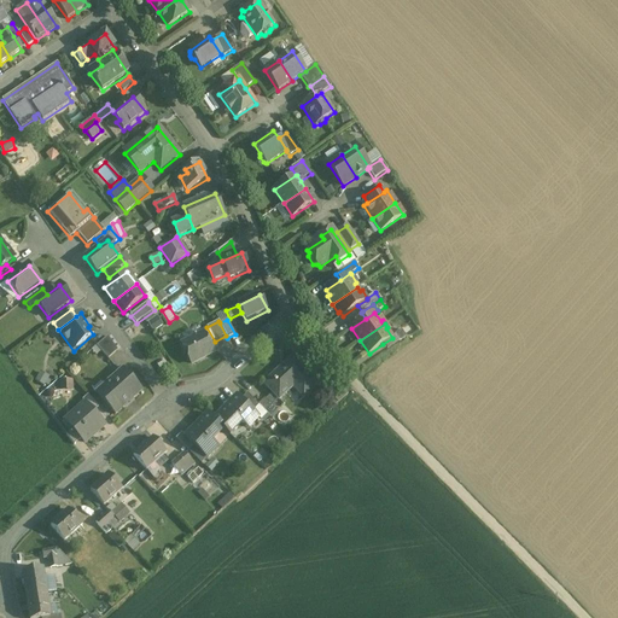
[(401,331),(395,334),(395,336),(400,342),(406,337),(401,331)]
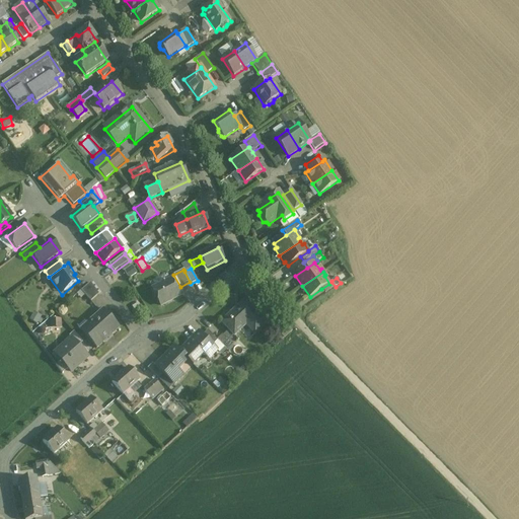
[(163,284),(152,290),(153,291),(152,294),(154,298),(157,299),(161,306),(179,296),(171,280),(164,284),(164,283),(163,283),(163,284)]
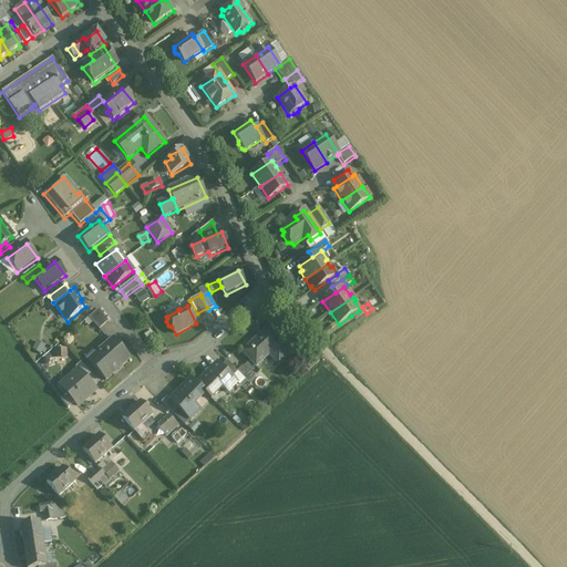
[(360,310),(351,316),(356,321),(367,313),(362,308),(360,310)]
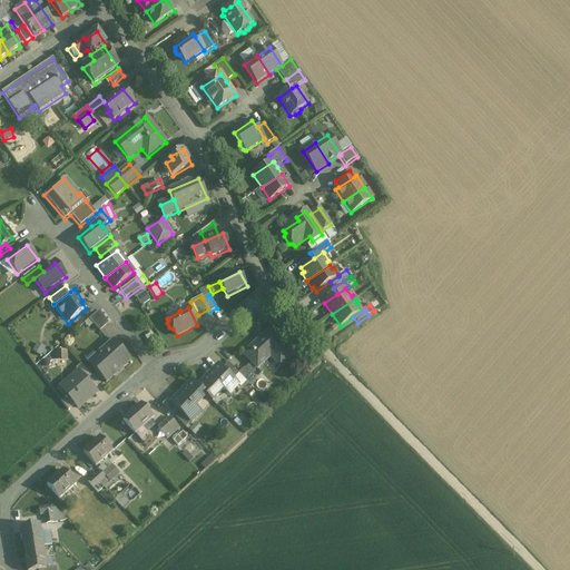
[(99,312),(89,320),(99,332),(108,324),(99,312)]
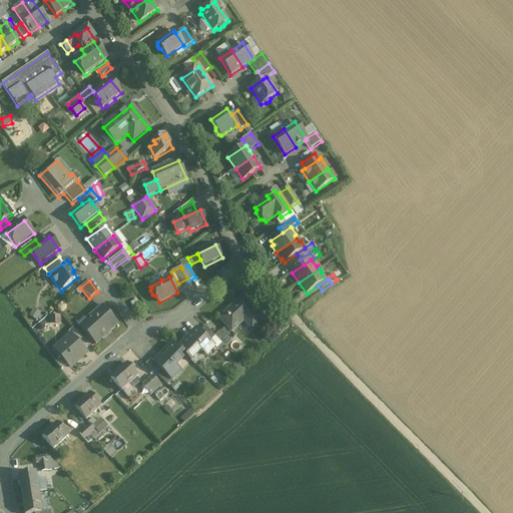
[(244,298),(219,320),(230,332),(246,318),(255,328),(265,320),(244,298)]
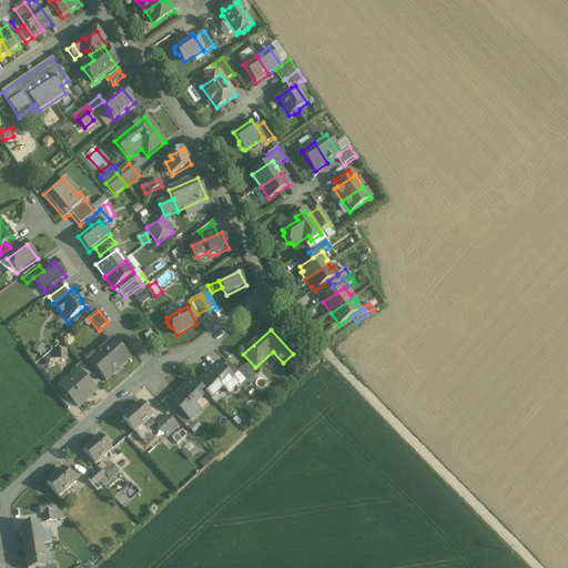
[(89,362),(105,382),(130,361),(119,347),(113,340),(89,362)]
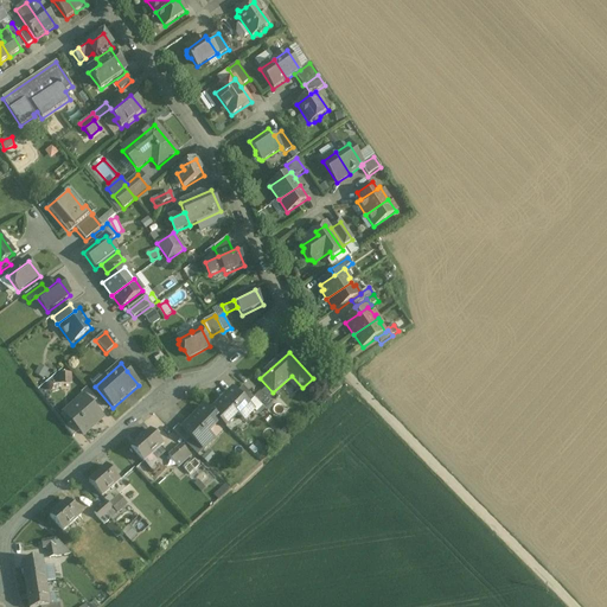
[(42,364),(36,374),(45,379),(51,370),(42,364)]
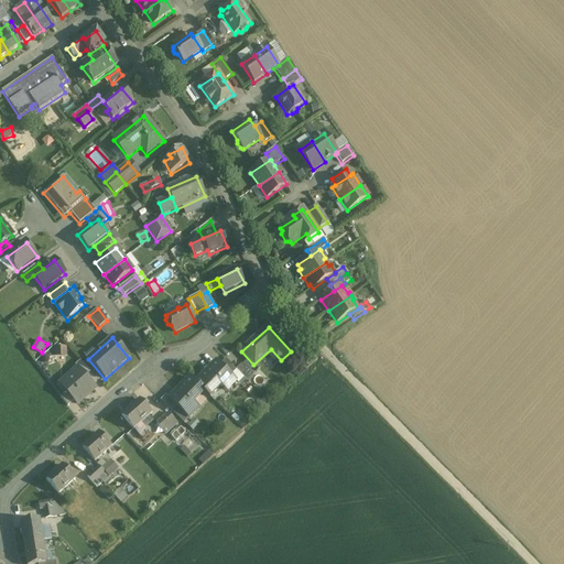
[(64,356),(64,346),(55,347),(55,357),(64,356)]
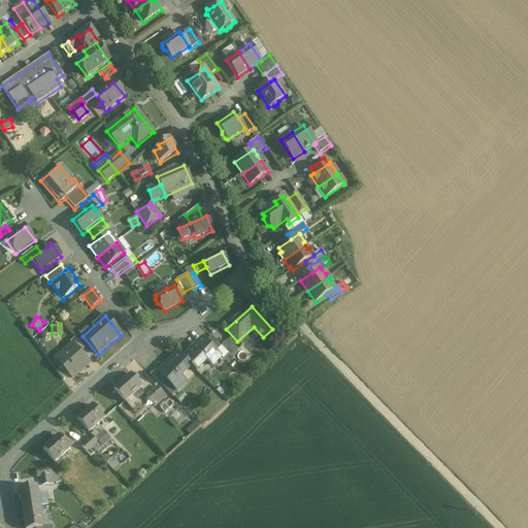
[(211,337),(205,342),(216,353),(222,348),(221,347),(211,337)]
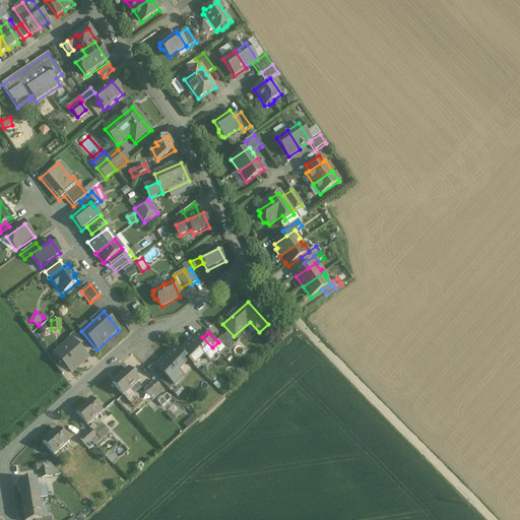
[(83,343),(74,333),(69,337),(72,340),(79,347),(83,343)]
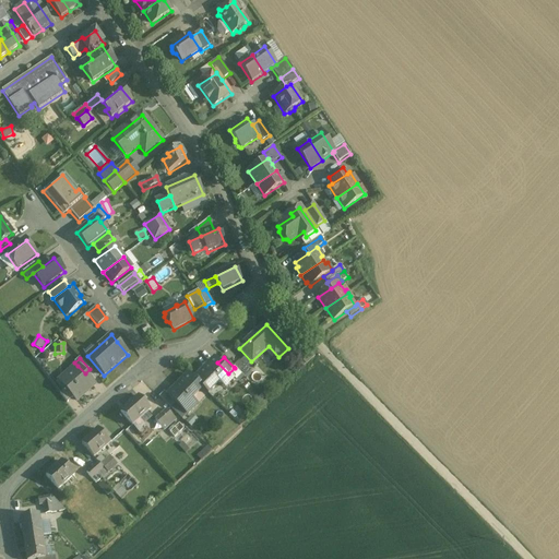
[(217,363),(214,359),(193,380),(207,394),(213,400),(234,379),(228,373),(217,363)]
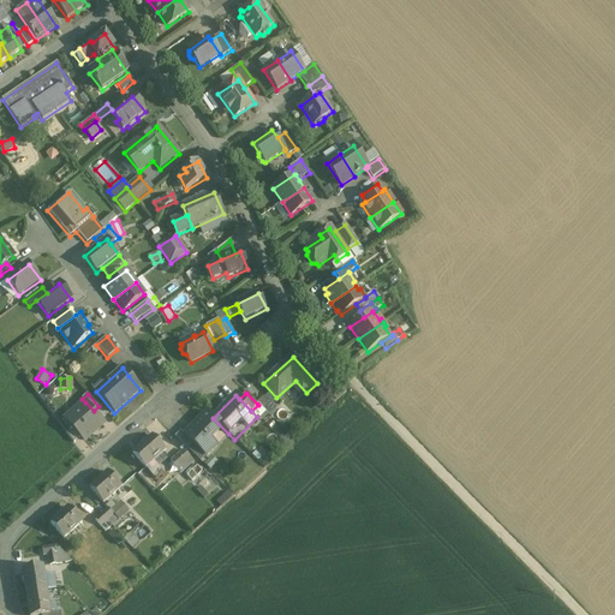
[(275,410),(263,398),(257,404),(258,405),(269,416),(275,410)]
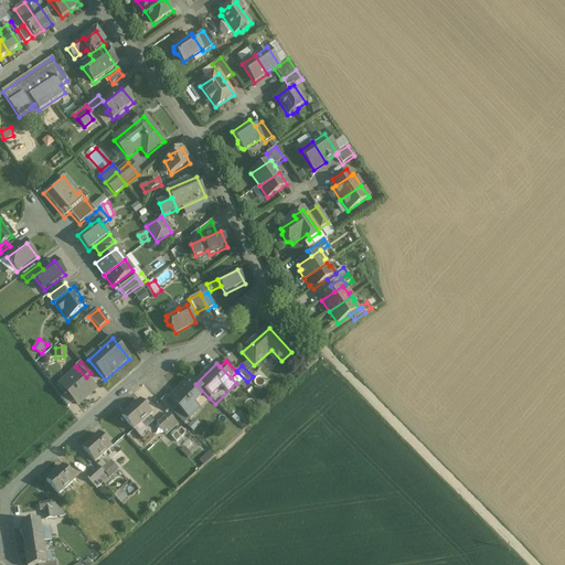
[(86,377),(78,370),(66,381),(65,379),(60,384),(61,386),(60,386),(66,393),(74,402),(77,405),(96,388),(86,377)]
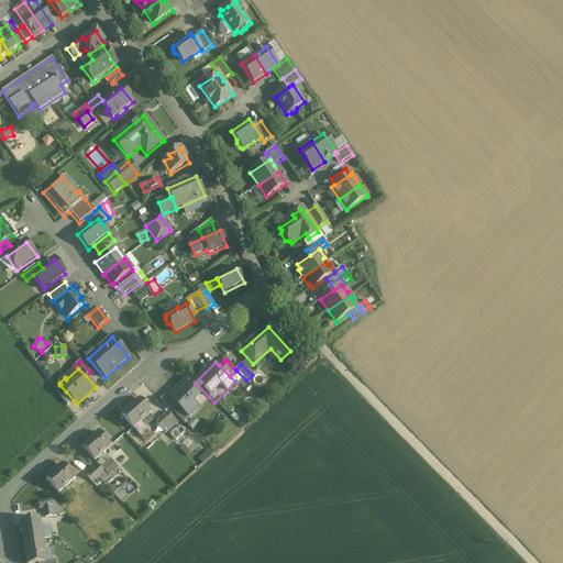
[(168,399),(176,407),(188,418),(209,397),(195,383),(189,377),(168,399)]
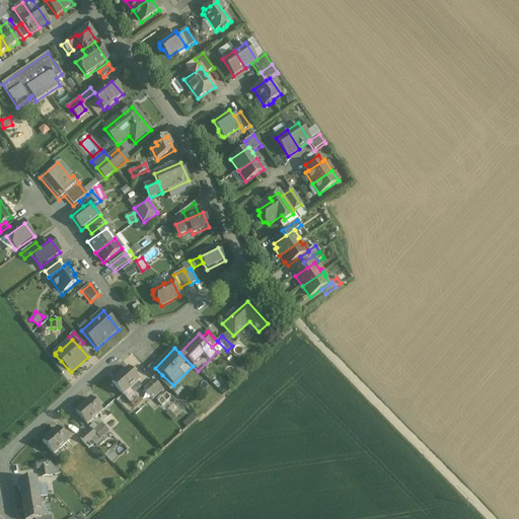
[(68,369),(61,361),(56,365),(62,374),(68,369)]
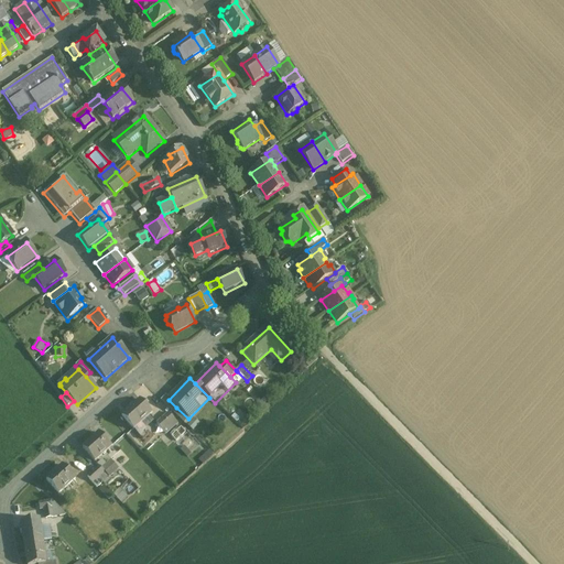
[(169,400),(165,397),(160,401),(172,412),(176,408),(169,400)]
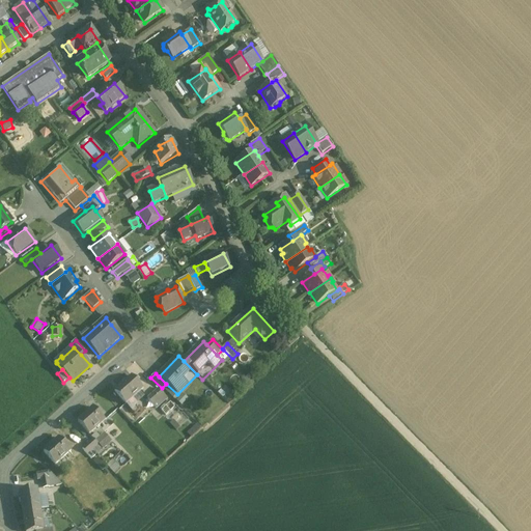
[(132,376),(114,392),(126,404),(143,390),(132,376)]
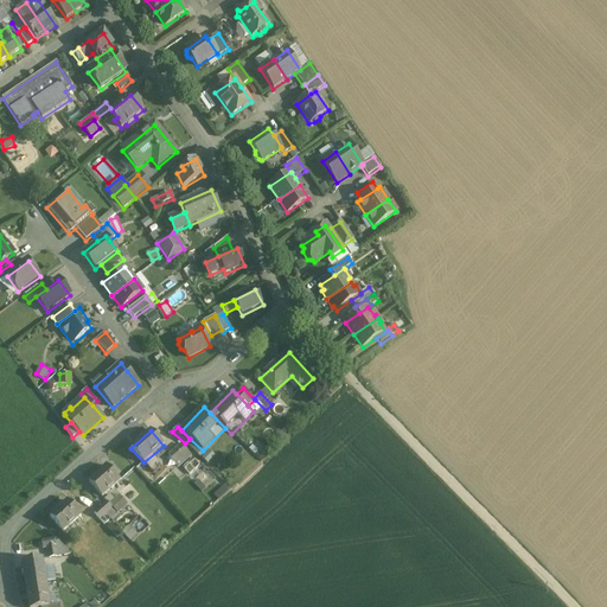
[(181,446),(168,457),(178,467),(191,457),(181,446)]
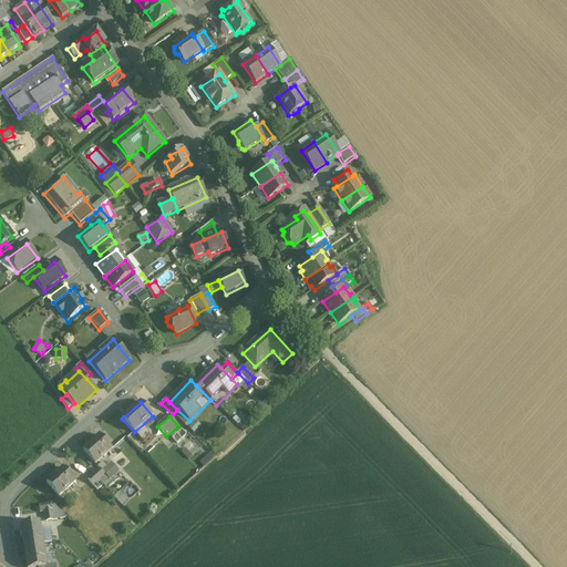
[(182,428),(172,436),(182,447),(192,439),(182,428)]
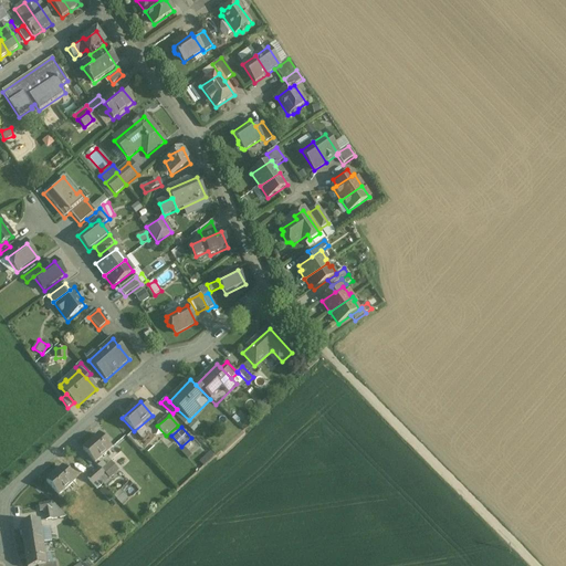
[(98,436),(82,450),(95,463),(112,449),(98,436)]
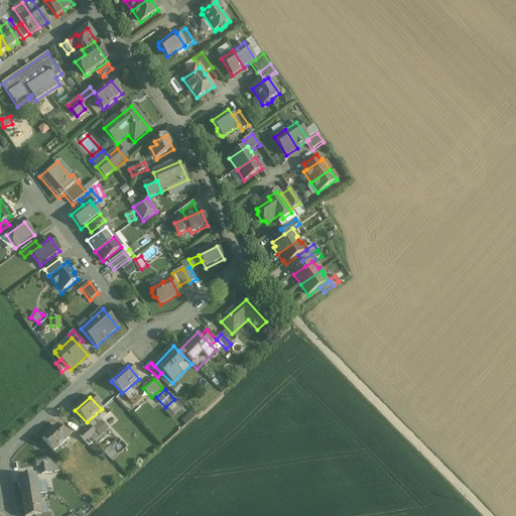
[(57,426),(42,439),(53,453),(69,438),(57,426)]
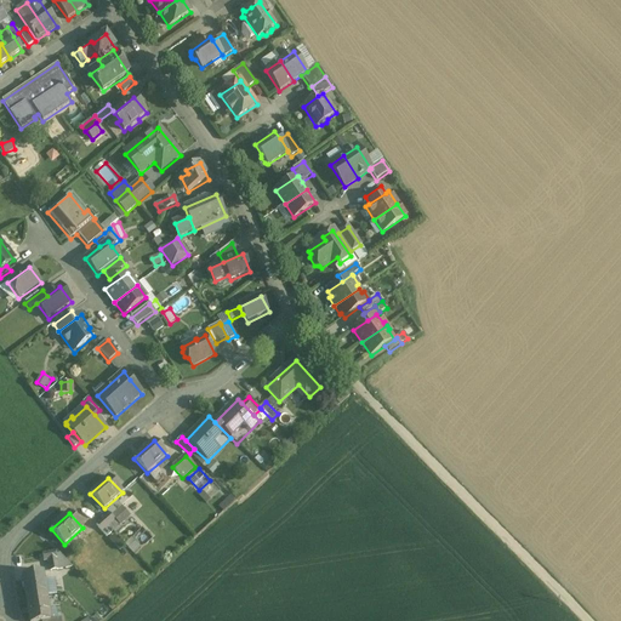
[(117,522),(109,513),(102,519),(109,528),(117,522)]
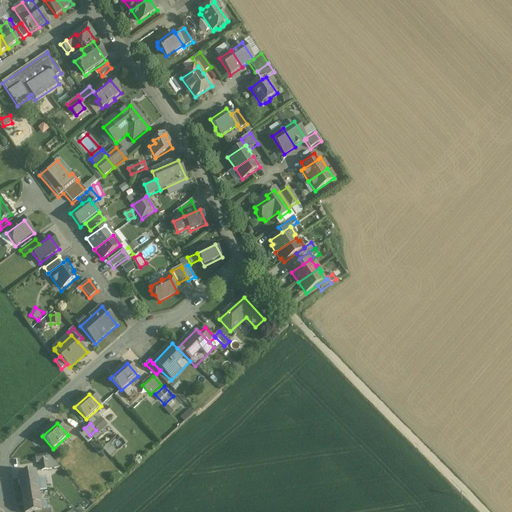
[(90,435),(84,428),(79,432),(85,439),(90,435)]
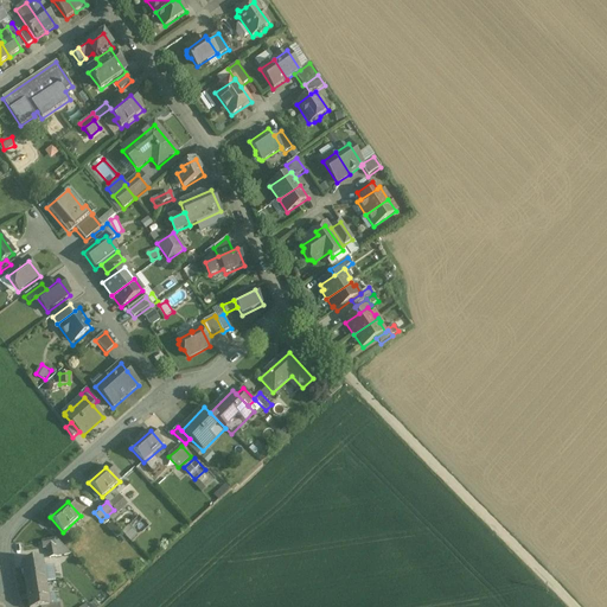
[(126,532),(132,541),(149,525),(142,518),(126,532)]
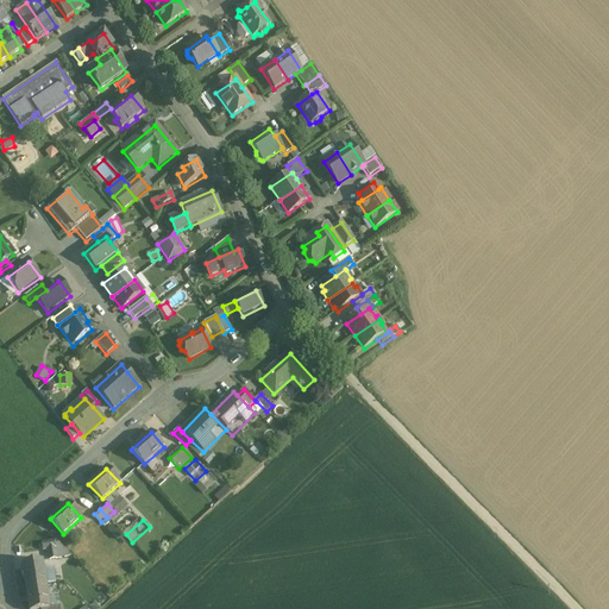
[(54,541),(42,544),(43,551),(48,551),(55,550),(54,541)]
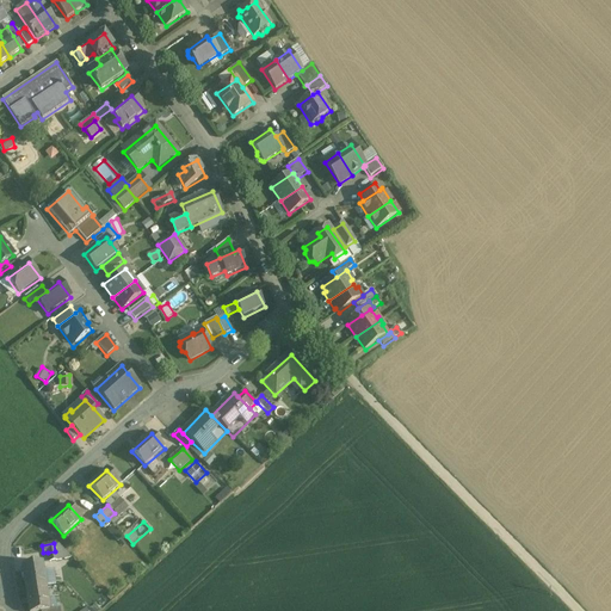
[(55,551),(48,553),(49,562),(57,561),(55,551)]
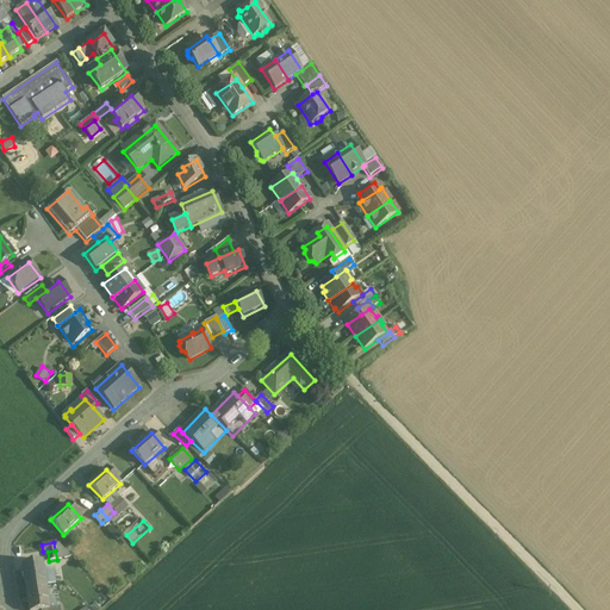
[(43,562),(23,566),(26,590),(47,586),(43,562)]
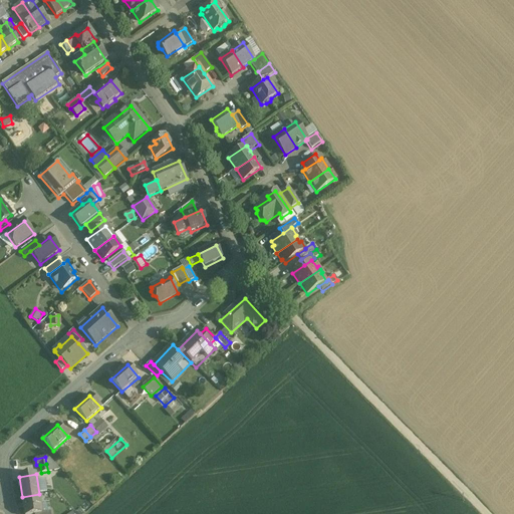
[(39,494),(22,497),(24,513),(38,513),(42,513),(39,494)]
